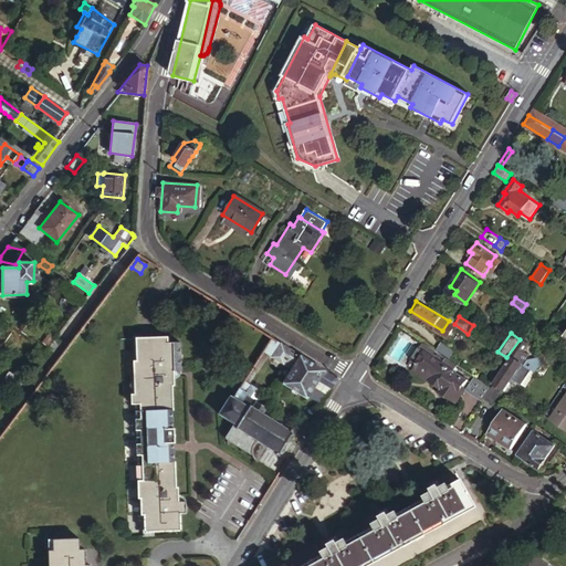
[(48,347),(53,353),(62,342),(55,337),(48,347)]
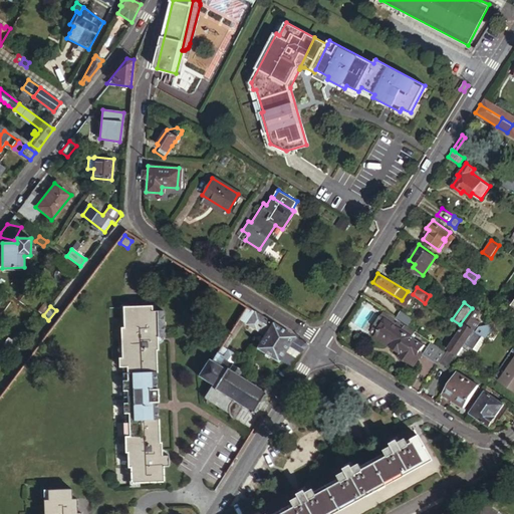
[(118,367),(121,367),(125,367),(125,373),(126,381),(121,381),(121,392),(126,392),(126,399),(126,405),(122,405),(122,415),(123,415),(127,415),(127,422),(127,438),(123,438),(124,454),(126,454),(126,468),(130,468),(130,483),(163,482),(163,467),(168,467),(168,456),(162,456),(159,456),(159,451),(161,451),(161,443),(159,443),(158,420),(157,420),(157,410),(155,410),(155,405),(157,405),(157,403),(158,403),(157,391),(156,391),(156,373),(156,350),(157,350),(157,342),(155,342),(155,337),(157,337),(164,337),(163,311),(152,311),(152,307),(122,308),(123,328),(120,328),(121,358),(118,358),(118,367)]
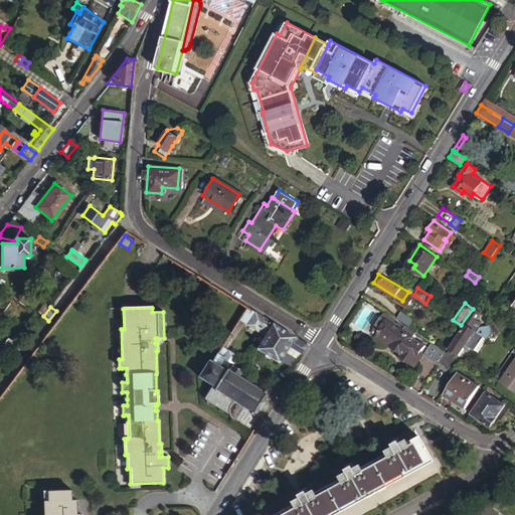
[(265,319),(246,308),(238,320),(256,332),(259,328),(265,319)]
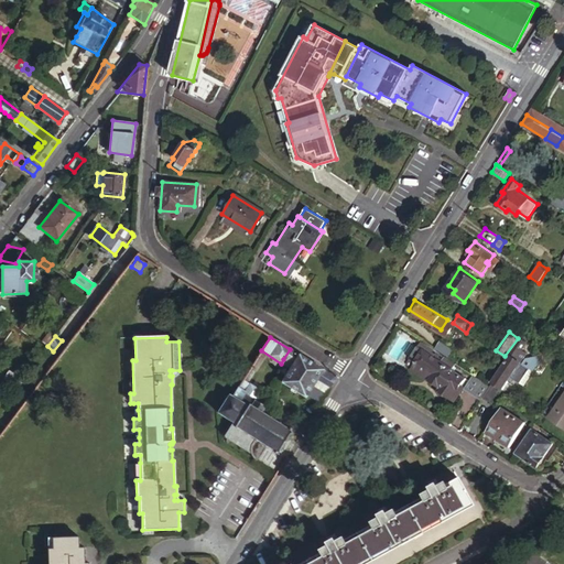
[(489,384),(481,396),(489,401),(499,387),(500,388),(506,380),(509,376),(512,379),(522,386),(532,371),(519,362),(524,354),(520,349),(525,342),(519,337),(518,338),(505,356),(503,359),(507,361),(489,384)]
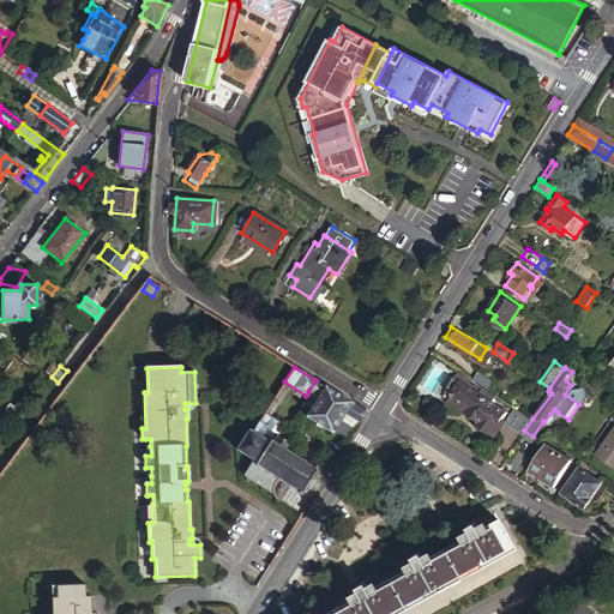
[(492,379),(477,369),(473,378),(487,387),(492,379)]
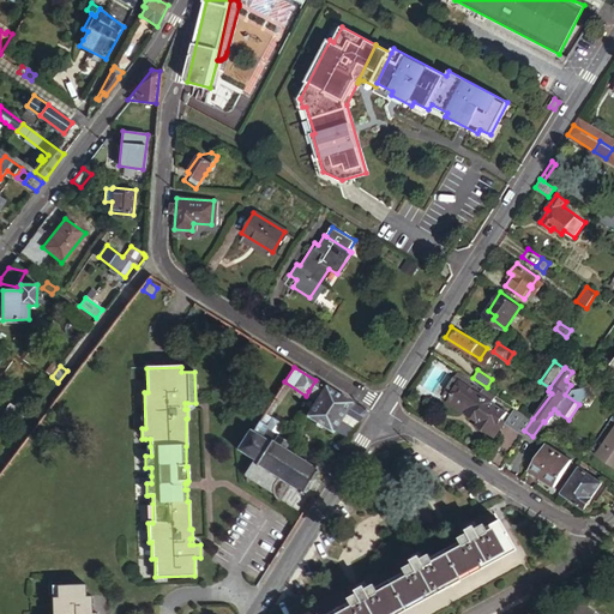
[(477,383),(457,371),(441,396),(447,399),(446,402),(455,408),(459,408),(477,420),(491,402),(489,401),(473,390),(477,383)]
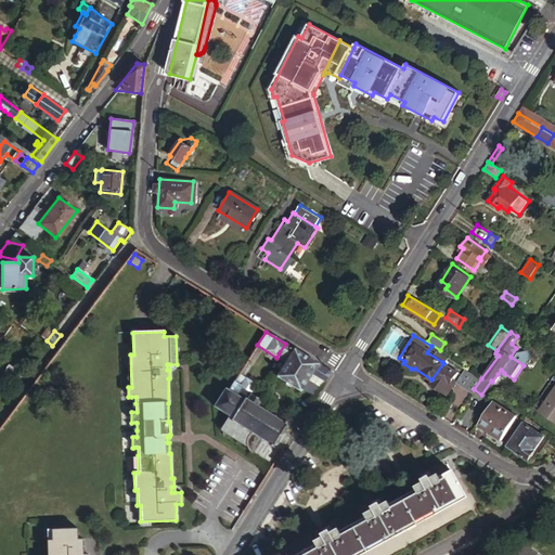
[(294,349),(285,344),(279,353),(287,359),(294,349)]
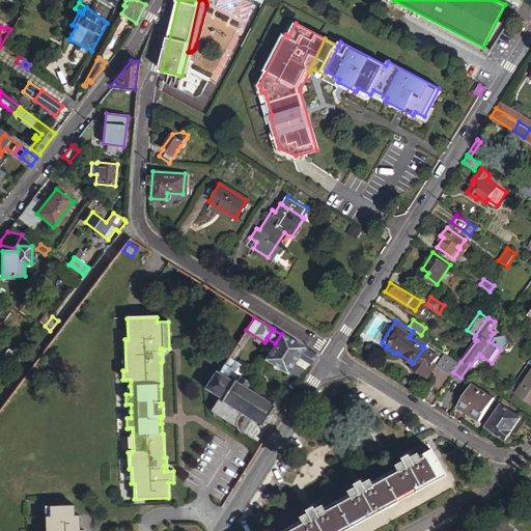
[(427,340),(413,331),(409,337),(423,346),(427,340)]
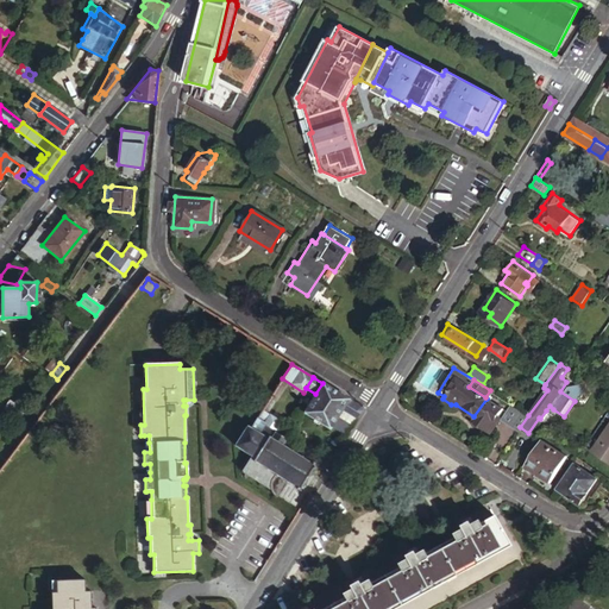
[(358,406),(322,383),(315,394),(313,397),(305,410),(302,413),(306,415),(343,438),(358,413),(359,410),(359,409),(359,408),(358,406)]
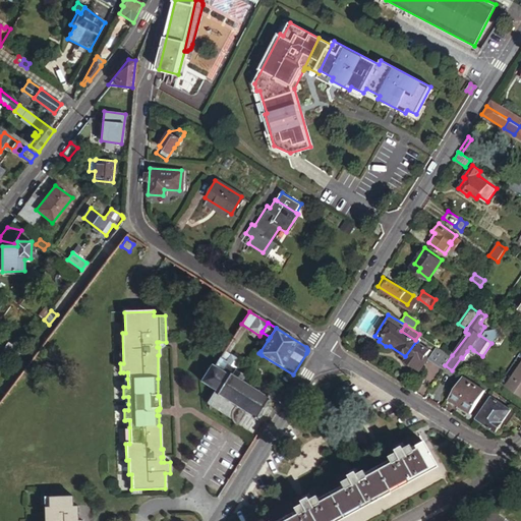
[(262,332),(259,336),(268,340),(270,337),(262,332)]
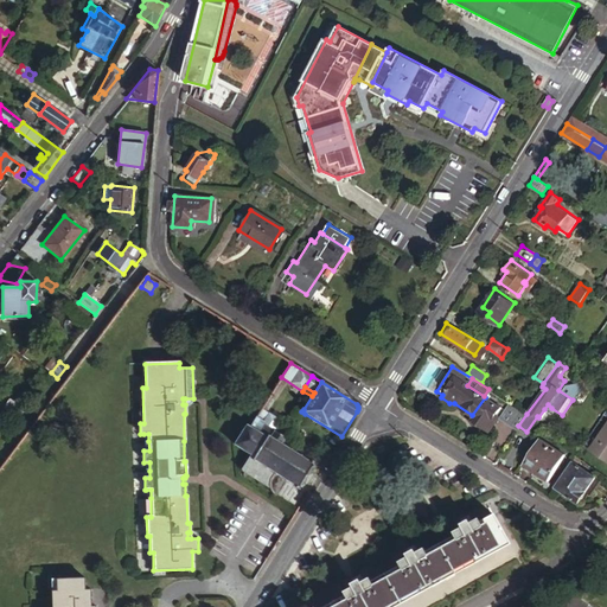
[(485,397),(472,415),(470,419),(486,430),(502,408),(485,397)]
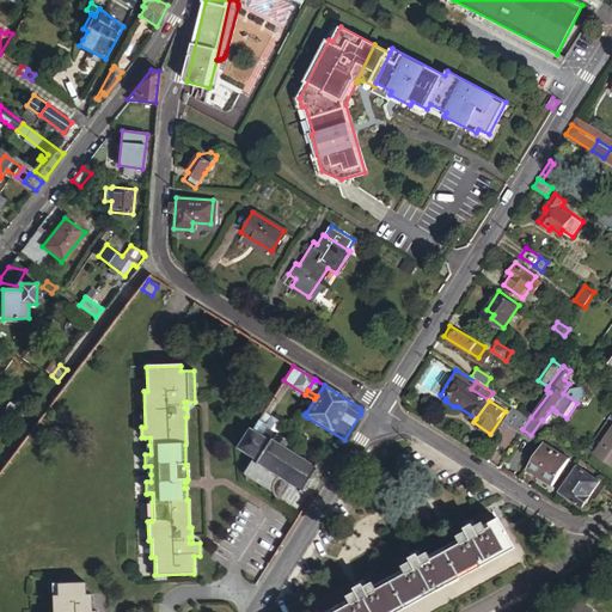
[(24,412),(10,402),(2,411),(17,422),(24,412)]
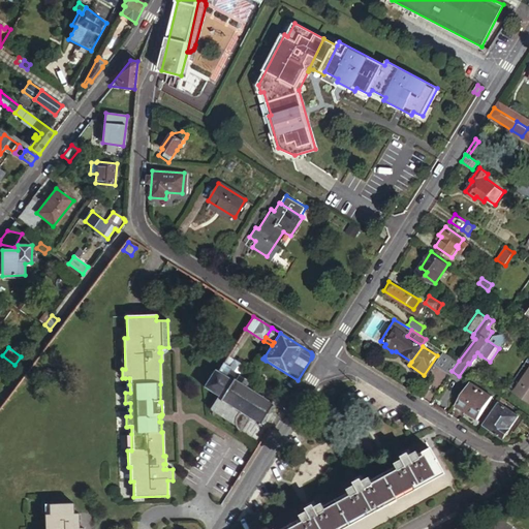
[(457,362),(442,351),(435,362),(449,372),(457,362)]
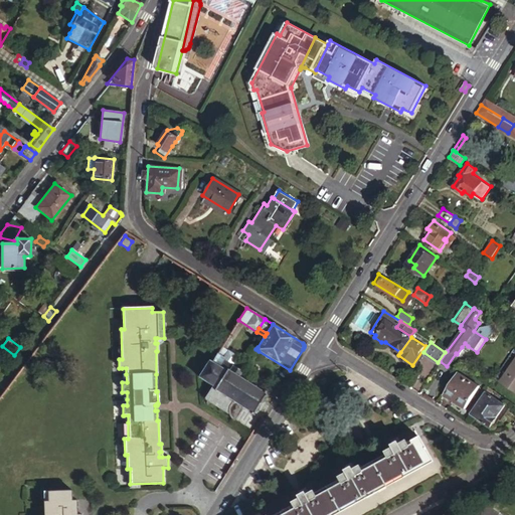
[(211,362),(200,379),(211,386),(204,398),(228,414),(228,412),(228,411),(229,410),(229,408),(230,407),(230,405),(231,405),(231,403),(232,402),(241,408),(251,415),(264,395),(236,378),(240,372),(231,366),(235,358),(220,348),(211,362)]
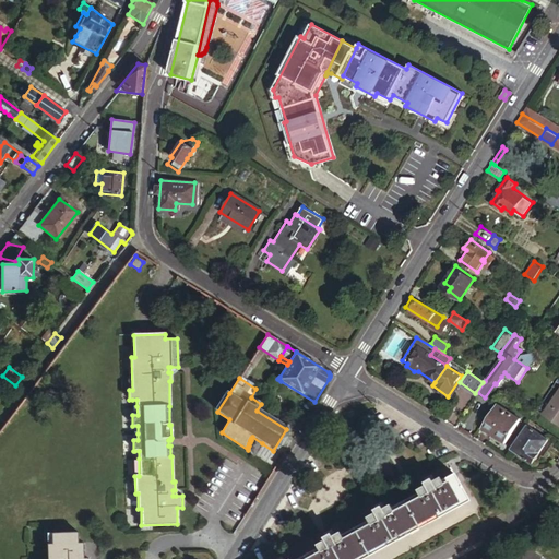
[(214,409),(217,412),(229,393),(226,391),(214,409)]
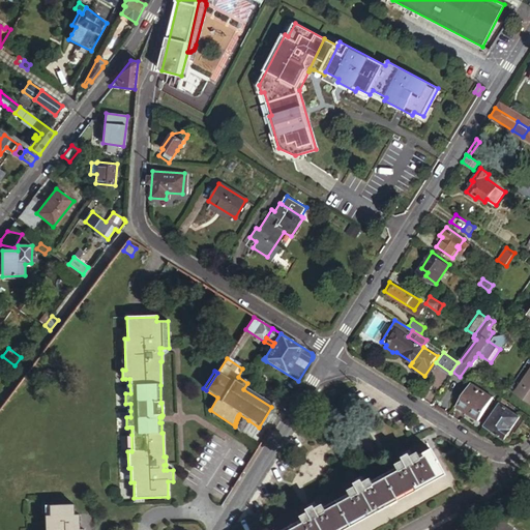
[(529,371),(514,392),(529,403),(529,371)]
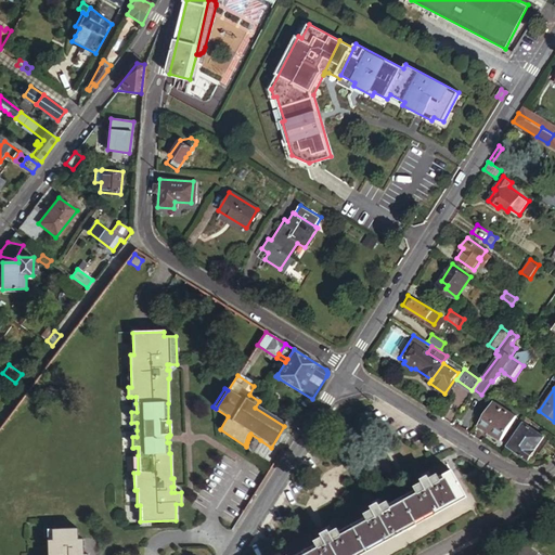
[(493,401),(477,424),(499,438),(515,415),(493,401)]
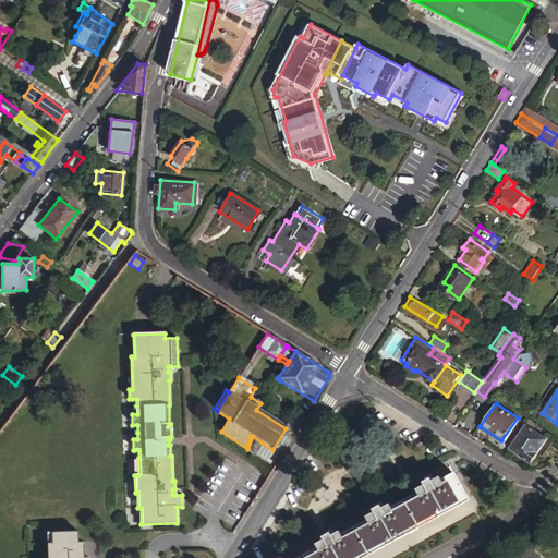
[(289,425),(295,429),(303,419),(295,414),(289,425)]
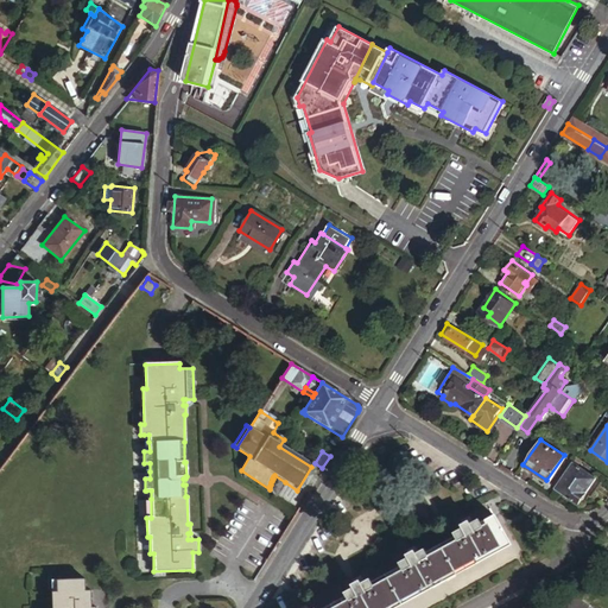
[(571,461),(553,487),(577,505),(586,493),(595,479),(571,461)]
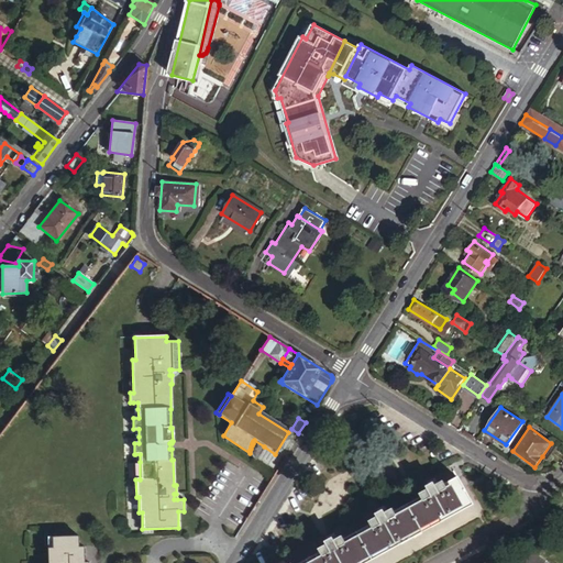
[(250,451),(250,453),(250,454),(251,456),(252,457),(255,460),(264,446),(254,440),(253,441),(253,443),(252,443),(252,445),(251,446),(251,449),(250,450),(250,451)]
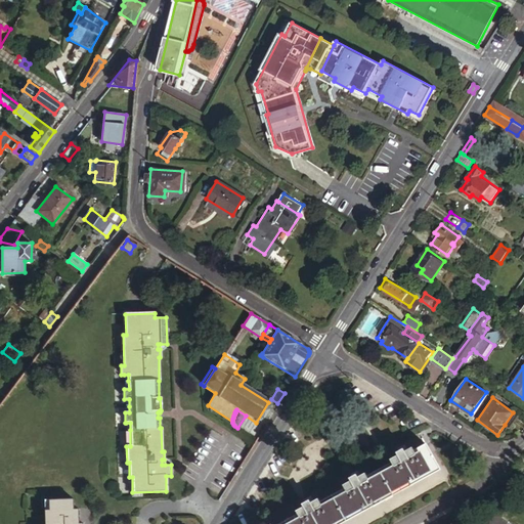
[(513,412),(505,425),(510,428),(518,416),(513,412)]
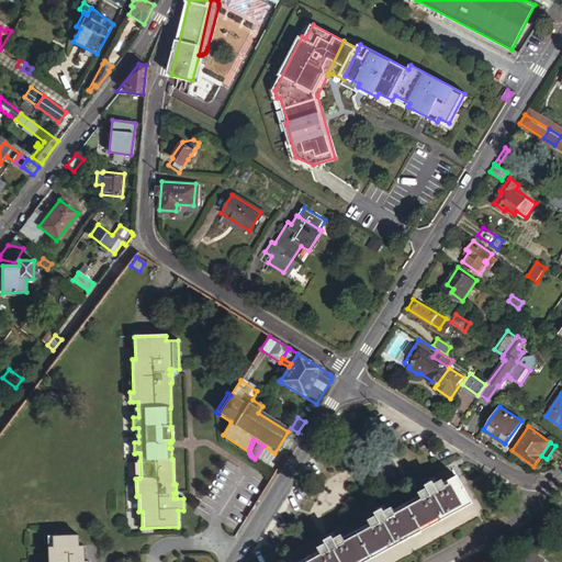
[(386,478),(398,472),(393,460),(380,467),(386,478)]
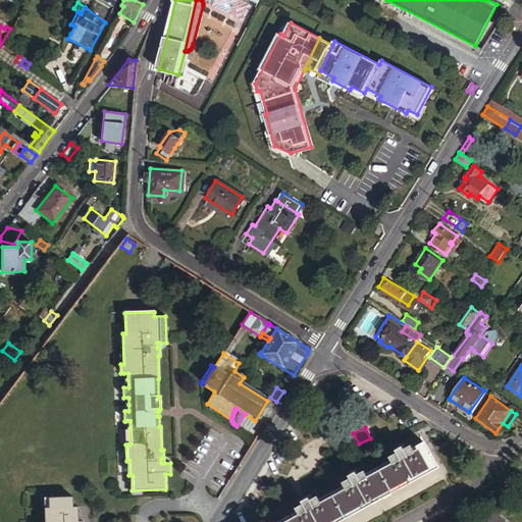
[(321,521),(431,460),(426,450),(424,451),(419,442),(421,441),(420,440),(406,449),(407,450),(400,453),(398,450),(401,449),(399,445),(396,447),(396,446),(388,450),(392,454),(390,455),(393,457),(386,461),(385,460),(360,474),(360,475),(354,479),(352,476),(355,474),(353,471),(350,473),(349,471),(343,475),(346,479),(344,480),(346,483),(341,487),(340,485),(313,501),(314,501),(307,505),(305,502),(309,500),(307,497),(304,499),(303,498),(297,502),(299,506),(298,506),(300,510),(295,513),(294,512),(274,521),(321,521)]
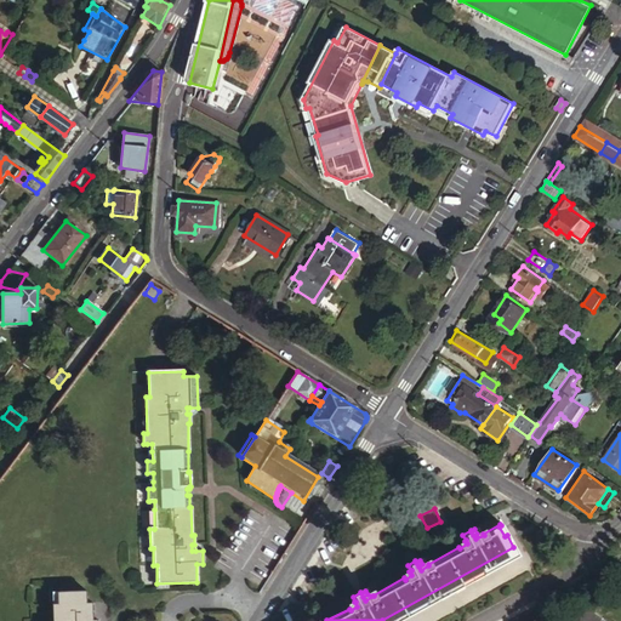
[(96,620),(92,620),(91,603),(86,603),(85,592),(56,593),(57,605),(50,607),(51,620),(96,620)]
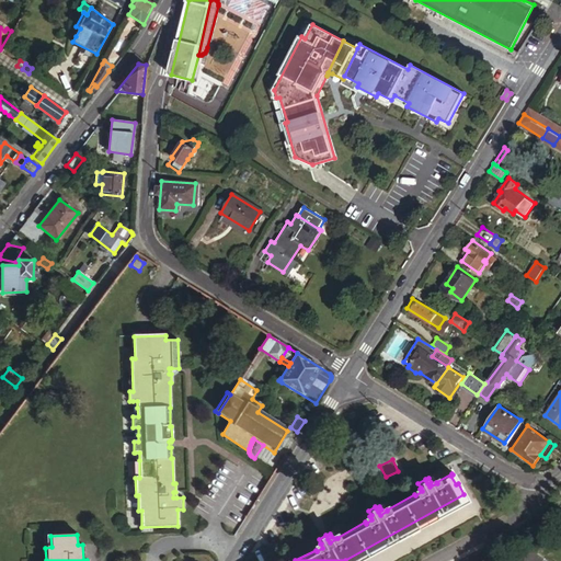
[(537,560),(541,556),(527,546),(516,560),(537,560)]
